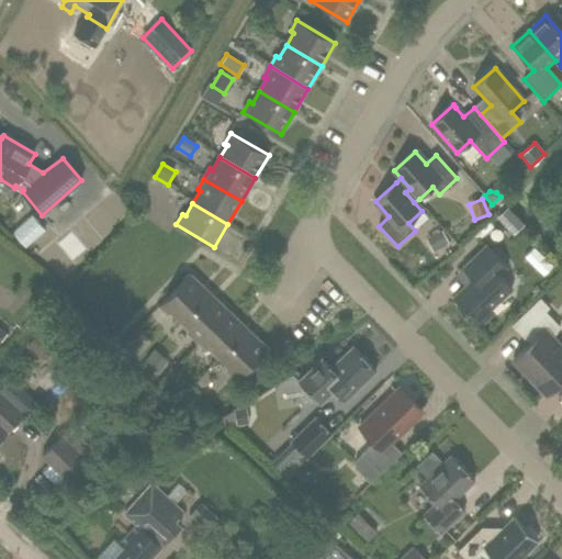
[(506,210),(497,219),(514,235),(523,226),(506,210)]
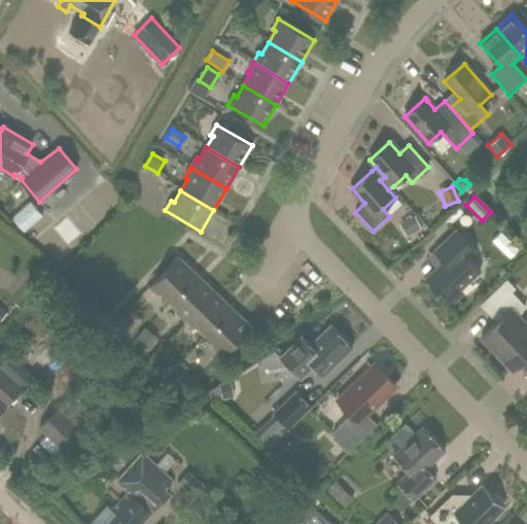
[(16,219),(30,233),(48,215),(36,202),(16,219)]
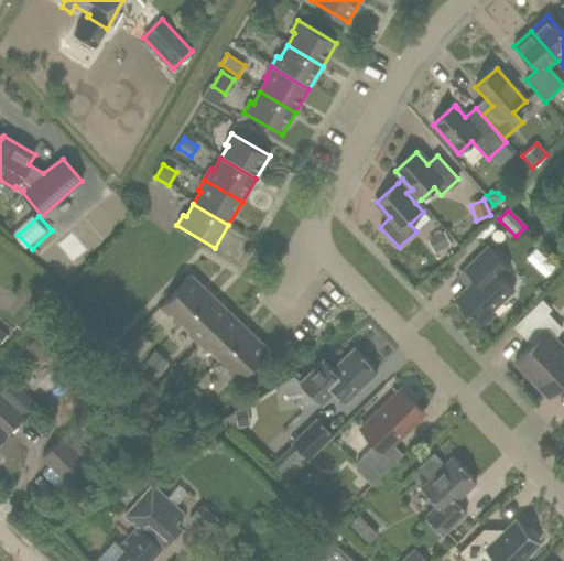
[(427,241),(434,254),(449,246),(443,233),(427,241)]
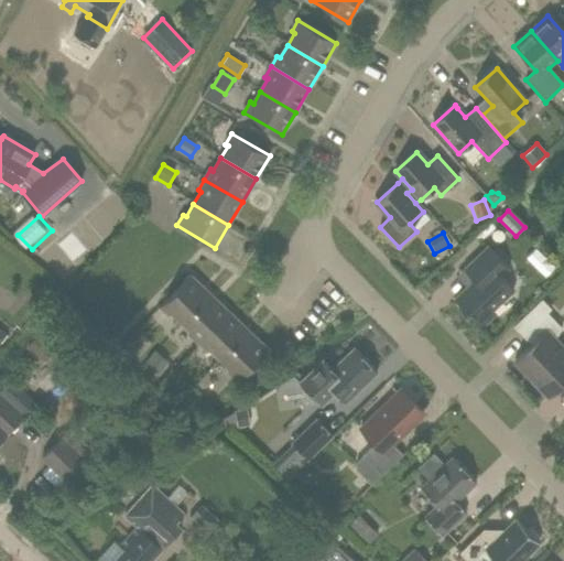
[(474,280),(454,300),(483,330),(497,316),(492,312),(513,291),(501,278),(509,270),(488,248),(464,270),(474,280)]
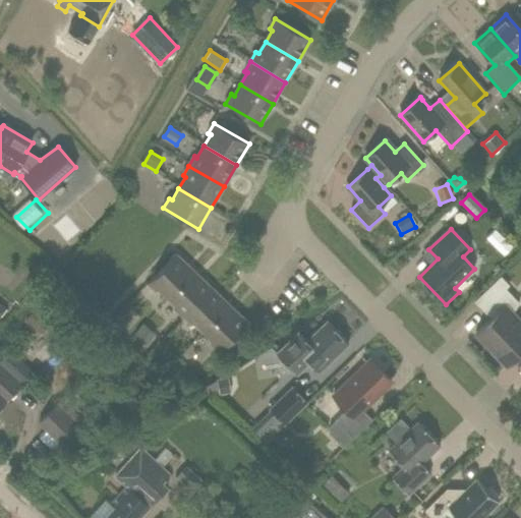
[(168,299),(193,272),(176,254),(148,285),(156,293),(158,290),(168,299)]
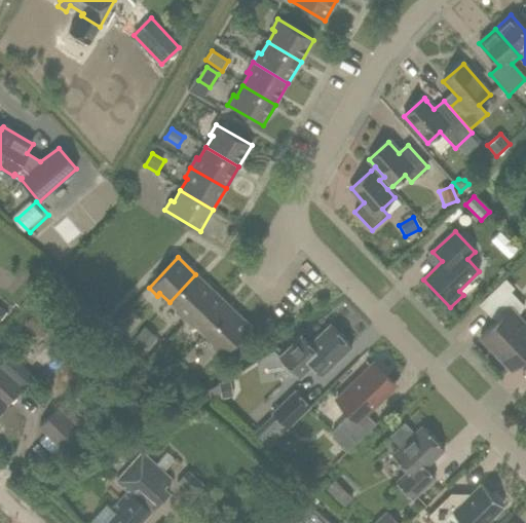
[(41,278),(19,260),(0,282),(0,306),(10,315),(41,278)]
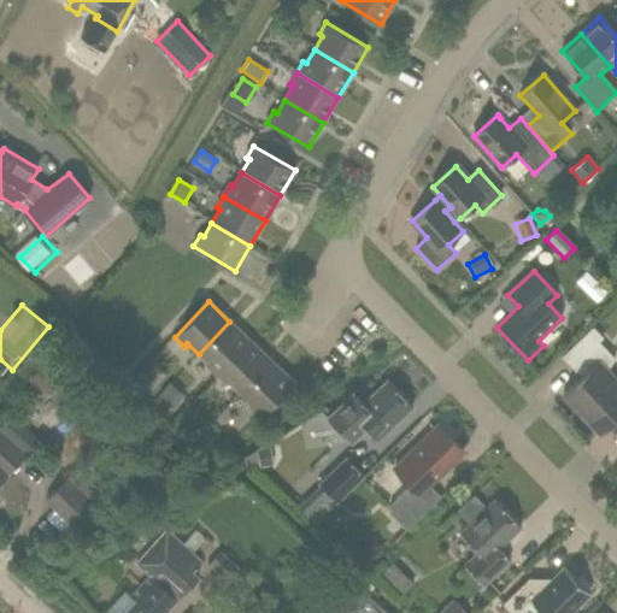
[(229,322),(199,354),(210,365),(207,369),(217,377),(251,342),(229,322)]
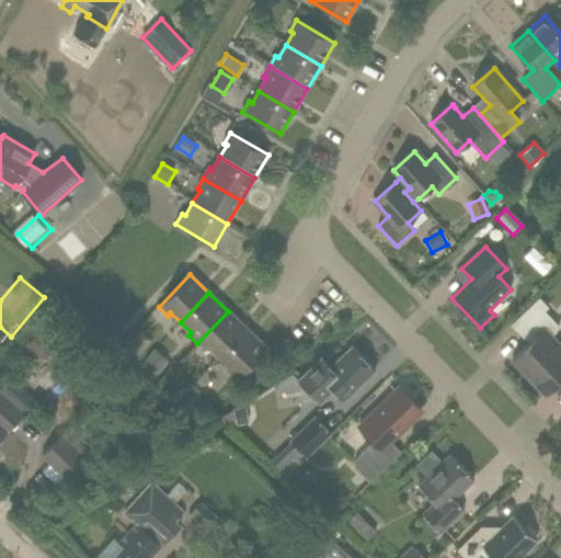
[(512,361),(528,378),(560,348),(552,339),(560,330),(545,312),(548,309),(539,299),(511,326),(528,344),(512,361)]
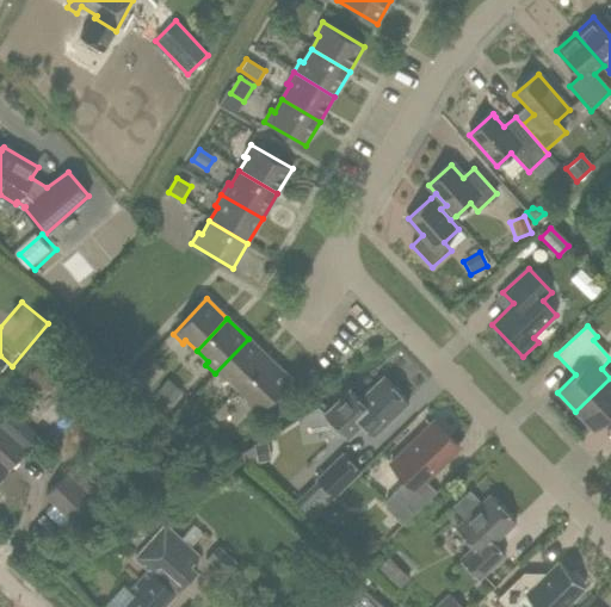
[(239,391),(269,359),(248,339),(215,373),(224,383),(227,379),(239,391)]
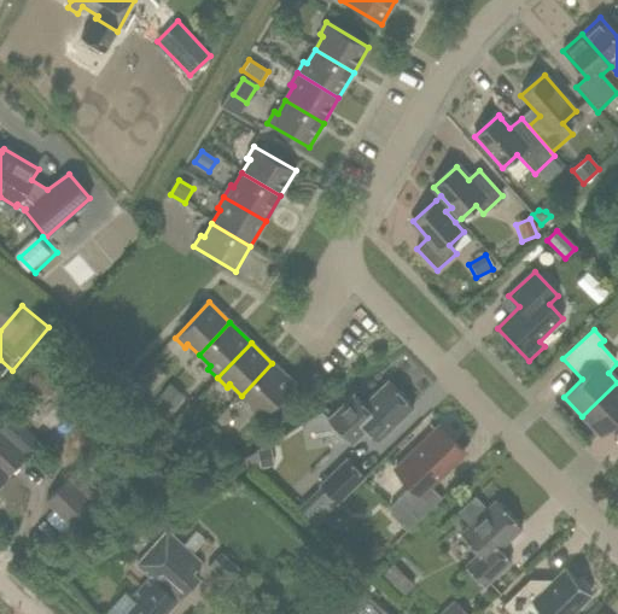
[(272,363),(242,396),(252,405),(250,409),(260,419),(293,384),(272,363)]
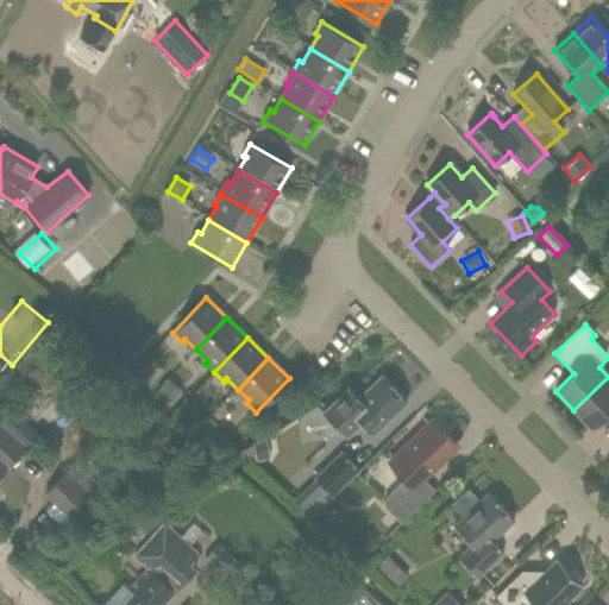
[(358,420),(374,435),(407,403),(382,377),(358,399),(349,389),(324,414),(343,434),(358,420)]
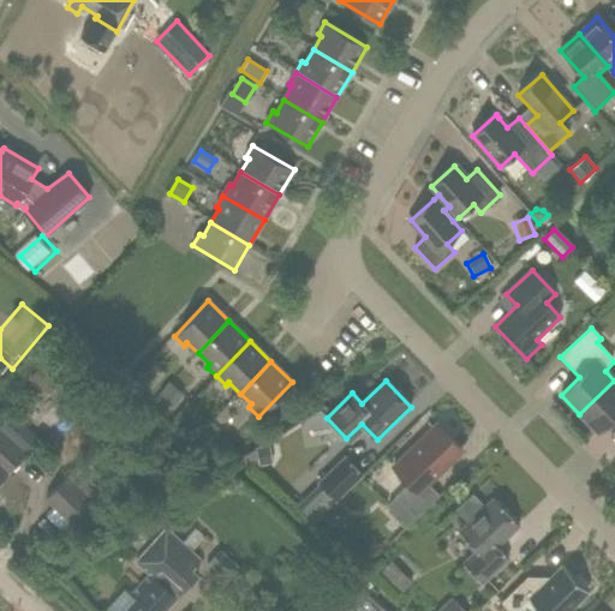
[(614,381),(579,414),(598,433),(611,420),(614,424),(614,381)]
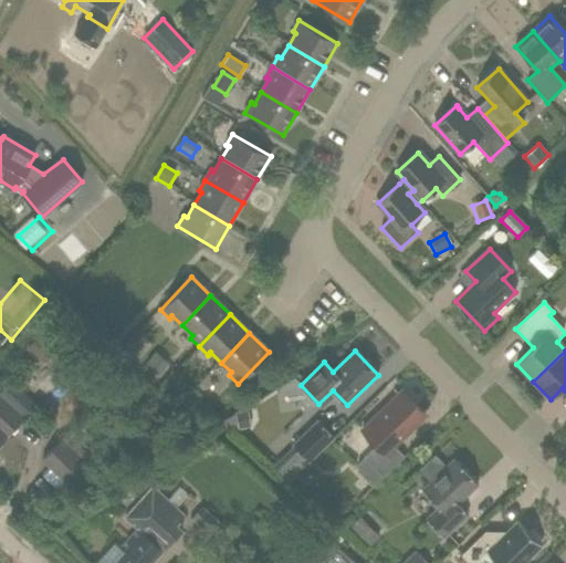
[(161,375),(169,365),(155,354),(147,364),(161,375)]
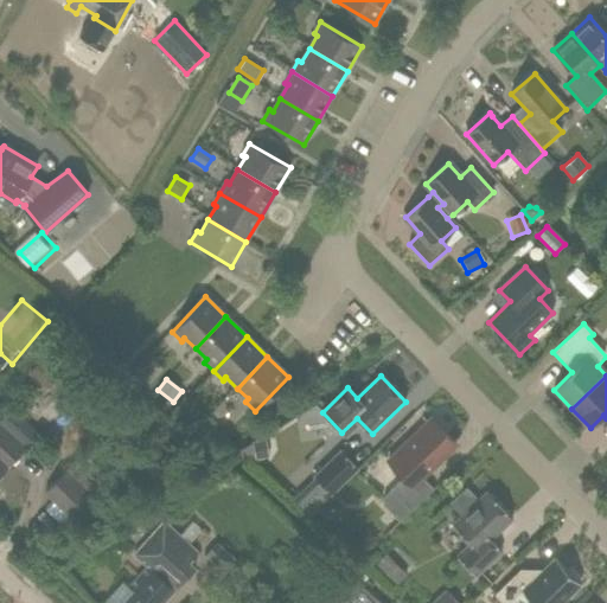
[(0,475),(10,466),(25,449),(39,434),(12,410),(0,422),(0,475)]
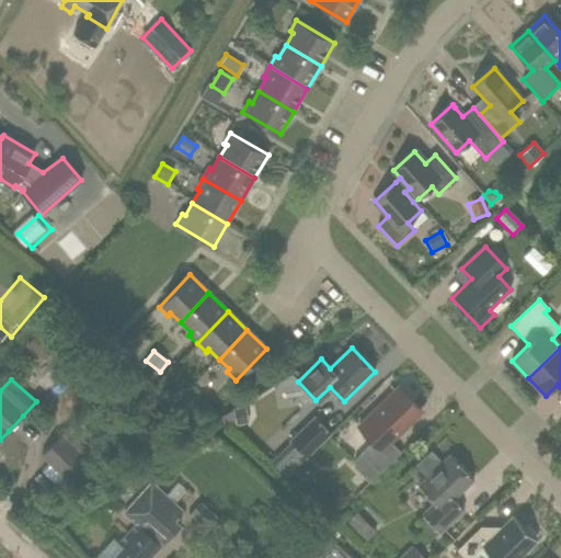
[(369,484),(380,474),(401,454),(390,442),(418,416),(396,393),(359,429),(374,443),(354,463),(354,467),(369,484)]
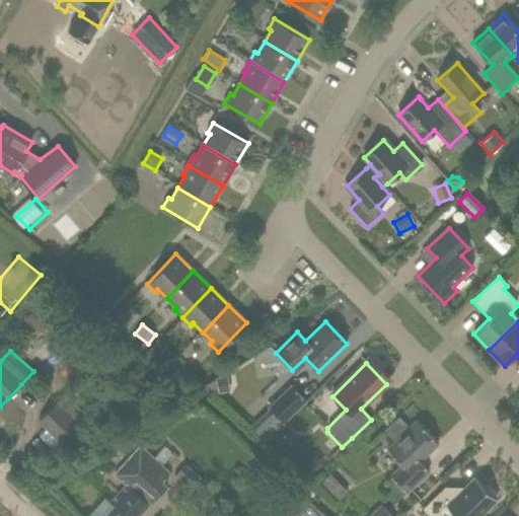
[(218,394),(230,392),(227,377),(215,379),(218,394)]
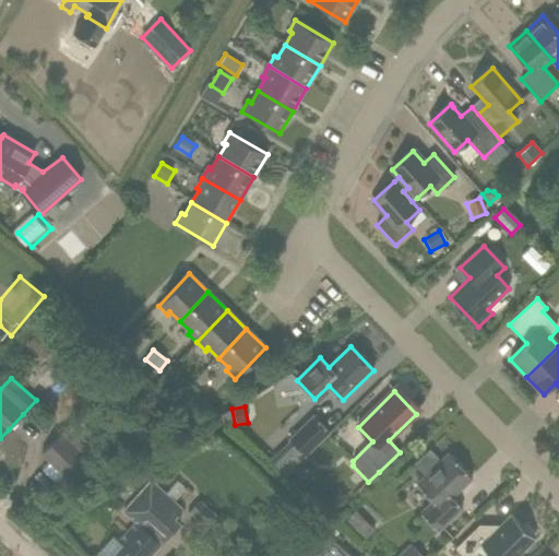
[(330,433),(313,415),(287,439),(289,441),(275,454),(289,470),(330,433)]
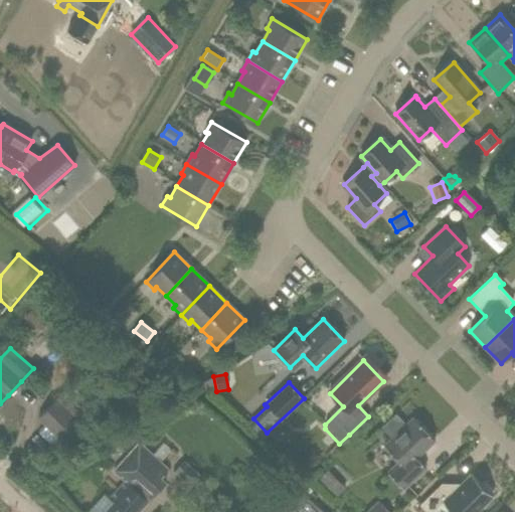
[(38,419),(64,445),(91,417),(64,392),(38,419)]
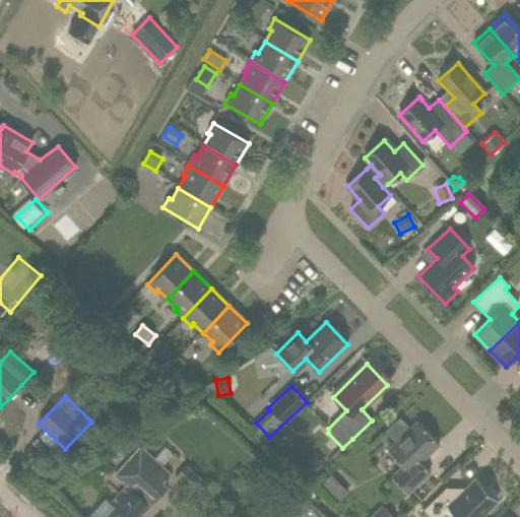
[(419,463),(439,445),(417,423),(409,430),(399,419),(387,433),(396,442),(388,450),(403,466),(392,477),(408,495),(430,473),(419,463)]
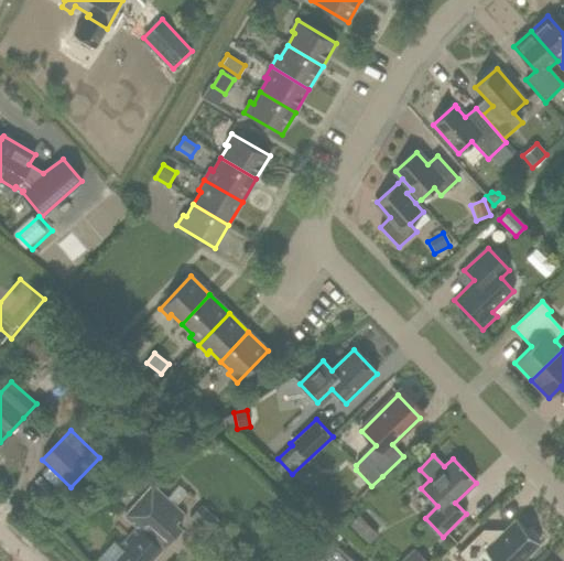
[(318,478),(318,471),(313,465),(305,465),(300,471),(300,478),(305,484),(313,484),(318,478)]
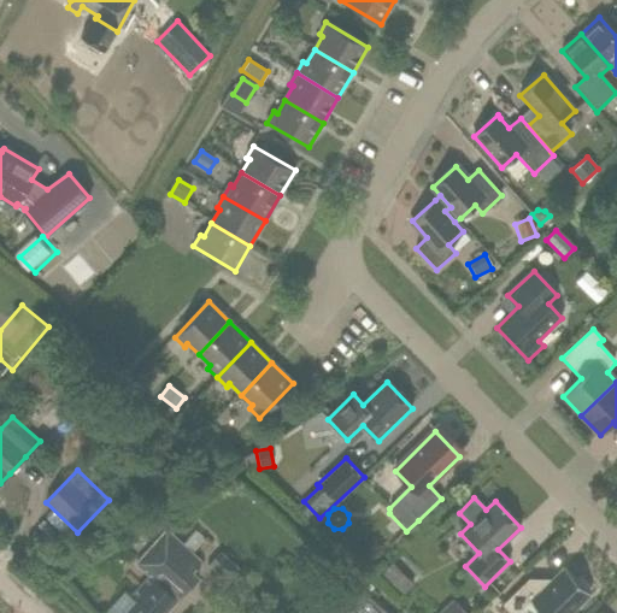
[(125,593),(111,608),(116,612),(166,612),(176,603),(199,579),(193,573),(201,564),(168,531),(136,565),(150,578),(131,599),(125,593)]
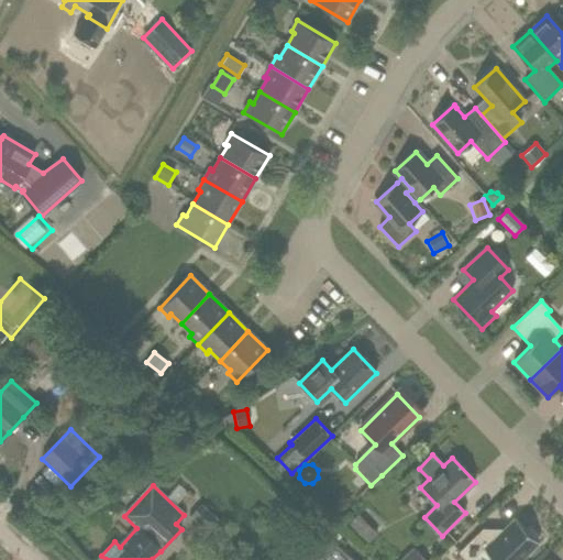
[(221,524),(200,505),(189,517),(210,536),(221,524)]
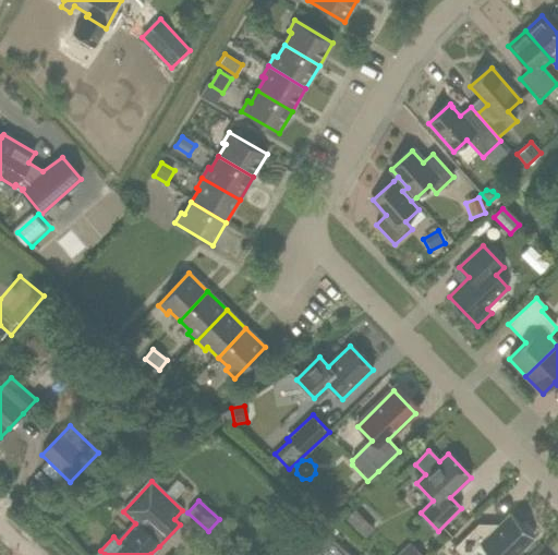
[(364,540),(374,530),(354,511),(346,521),(364,540)]
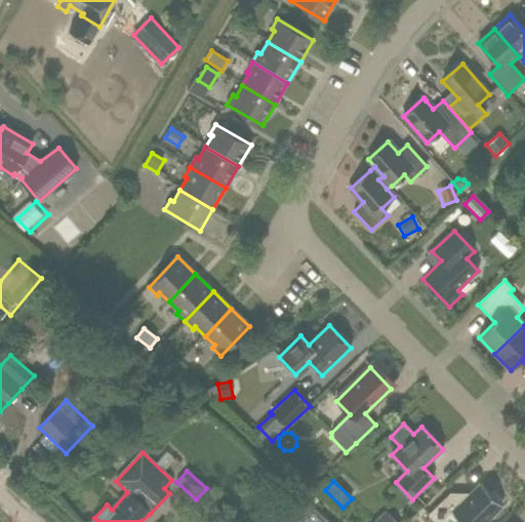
[(486,521),(502,507),(480,484),(459,504),(450,493),(428,515),(434,521),(486,521)]
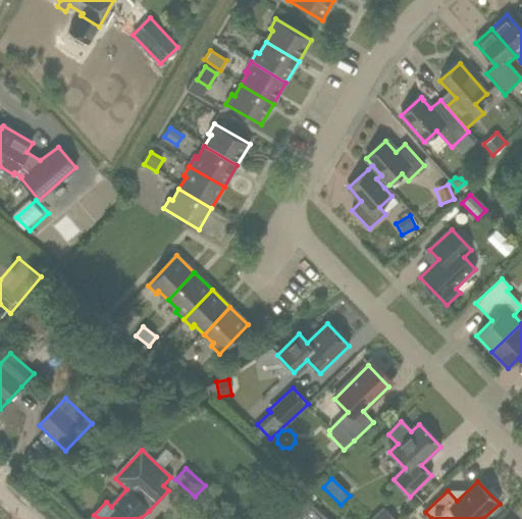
[(394,518),(383,508),(371,518),(394,518)]
